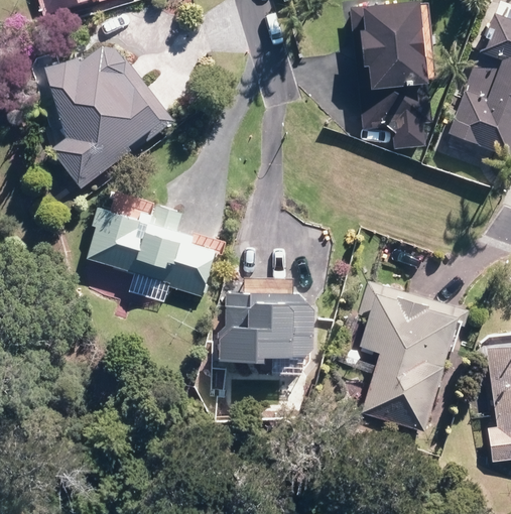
[(43,0),(48,16),(103,0),(43,0)]
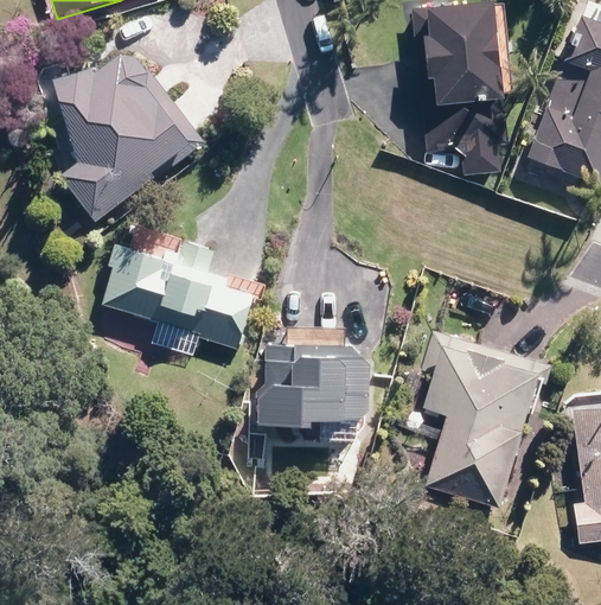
[(486,2),(416,8),(429,153),(459,151),(461,173),(502,170),(486,2)]
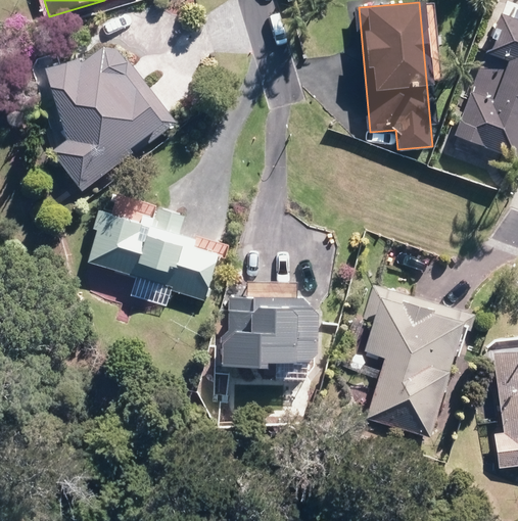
[(456,139),(517,162),(517,24),(501,17),(456,139)]
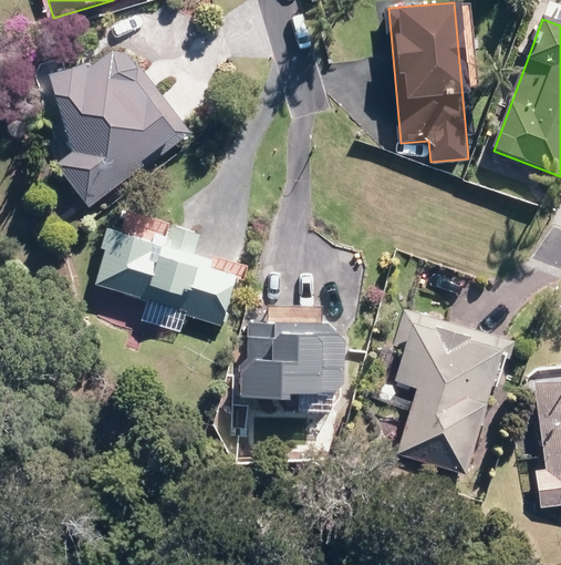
[(128,54),(50,79),(72,152),(58,163),(91,205),(190,126),(157,84),(141,98),(128,54)]
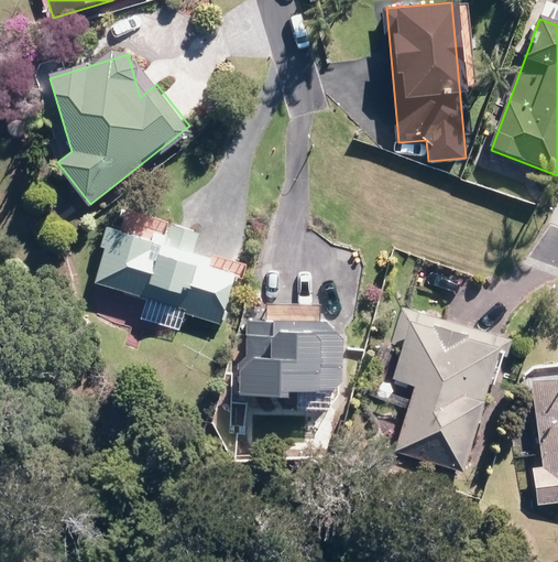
[(222,319),(237,263),(108,229),(93,284),(148,299),(140,328),(166,335),(187,324),(190,311),(222,319)]
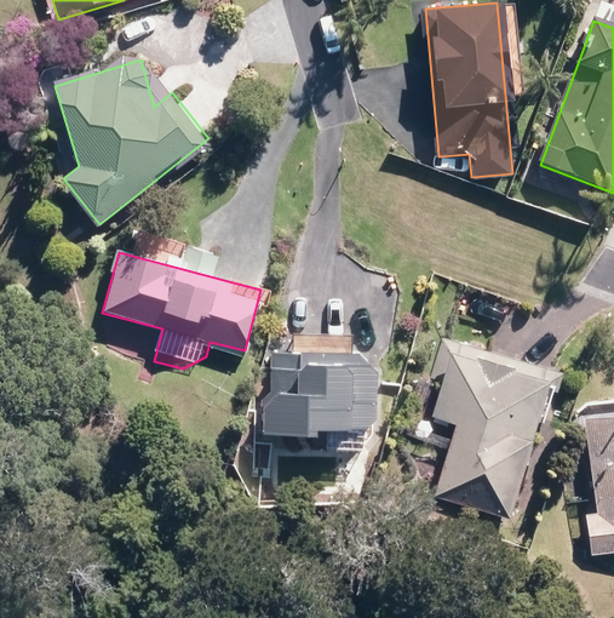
[(563,372),(451,342),(430,416),(454,423),(434,498),(515,520),(549,392),(557,394),(563,372)]
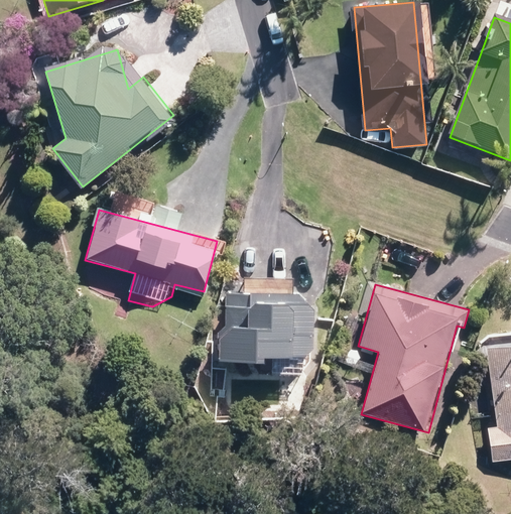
[(215,361),(250,362),(249,375),(303,377),(304,357),(313,358),(315,310),(301,298),(227,294),(225,328),(216,327),(215,361)]
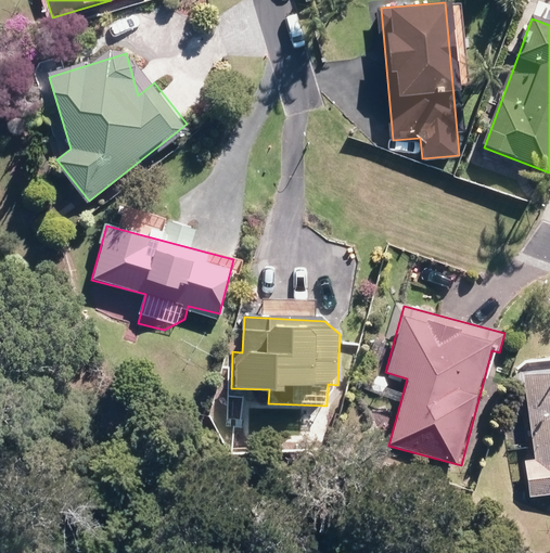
[(525,461),(529,497),(549,493),(549,370),(526,374),(538,459),(525,461)]
